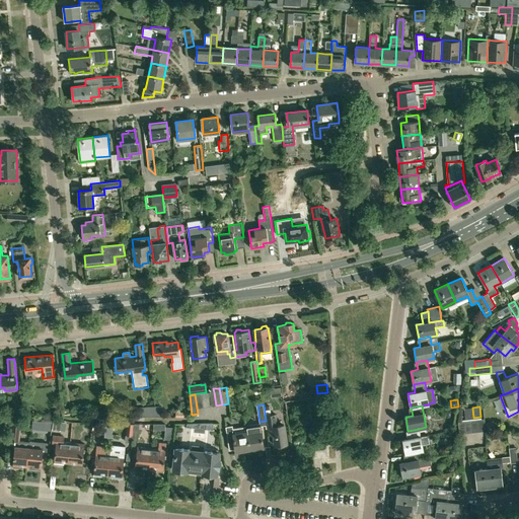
[(288,446),(284,425),(279,426),(277,419),(273,419),(273,415),(266,416),(267,421),(266,421),(267,428),(268,435),(274,435),(275,445),(279,447),(288,446)]
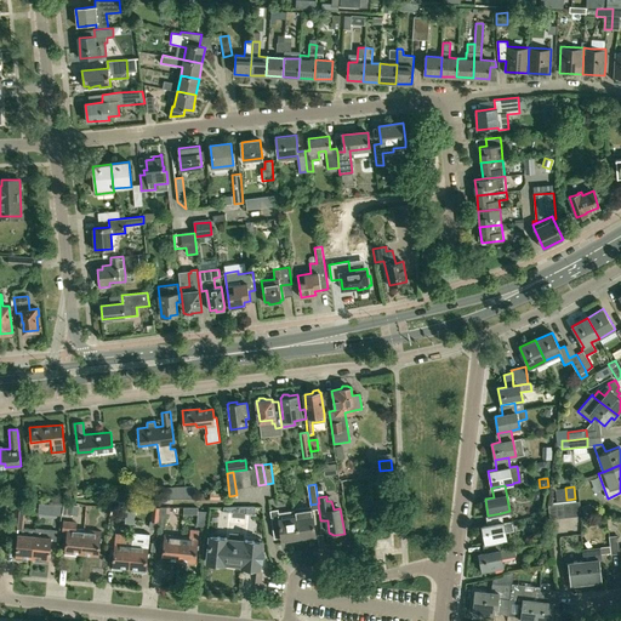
[(63,503),(62,513),(72,514),(73,505),(63,503)]
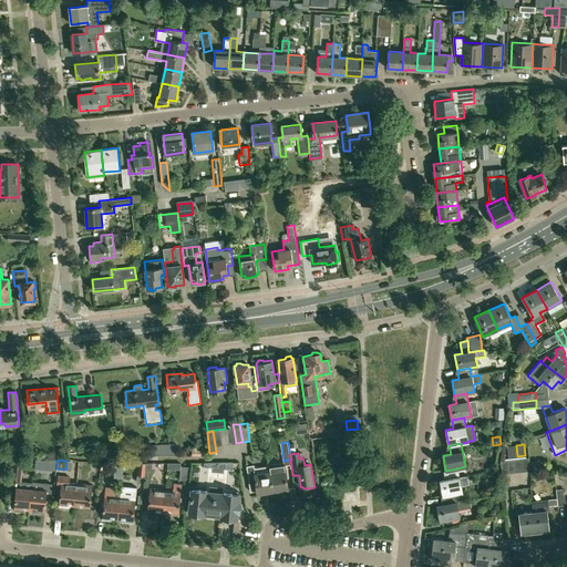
[(507,460),(501,461),(502,474),(509,473),(507,460)]
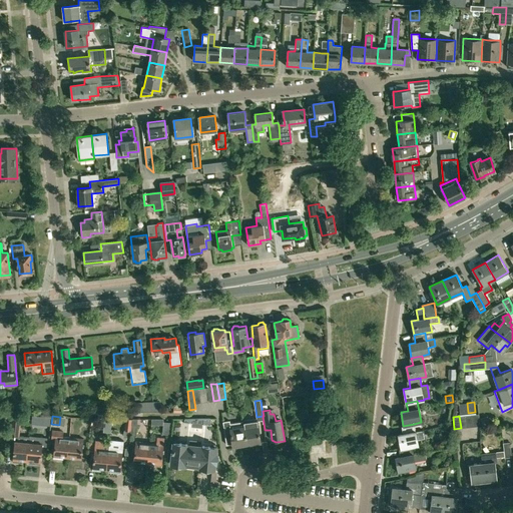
[(22,463),(23,460),(27,460),(29,441),(29,437),(19,436),(20,419),(12,419),(10,442),(15,442),(13,459),(12,462),(22,463)]
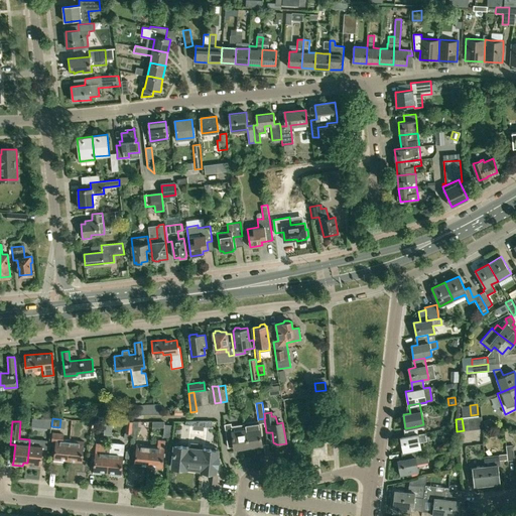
[(262,444),(260,428),(259,421),(245,423),(246,429),(248,446),(262,444)]
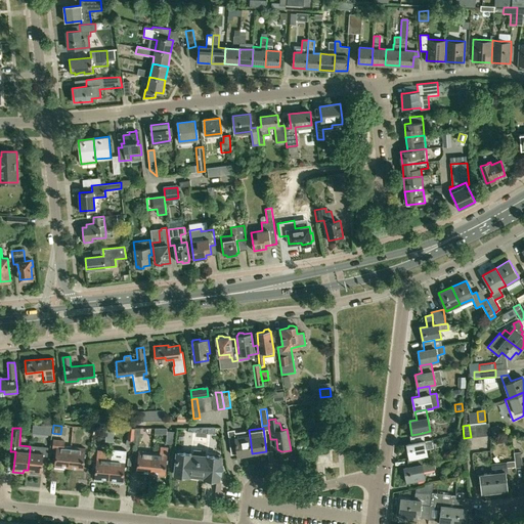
[(250,436),(249,430),(234,432),(234,430),(227,431),(231,453),(237,452),(238,455),(252,453),(250,436)]
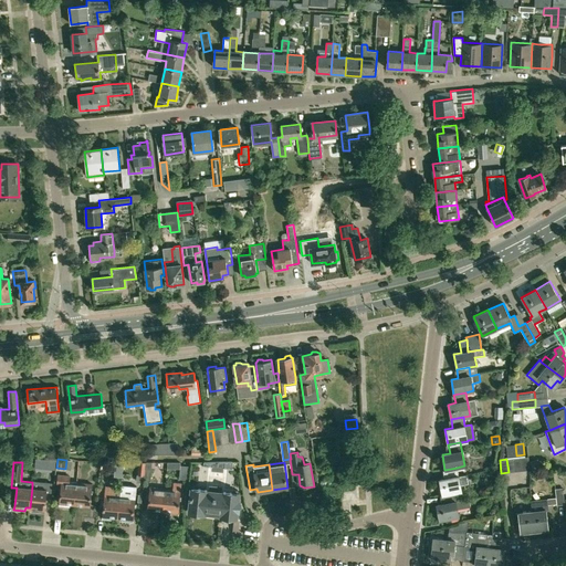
[(459,477),(457,468),(444,470),(447,479),(439,480),(442,495),(454,492),(461,491),(460,484),(468,483),(467,475),(459,477)]
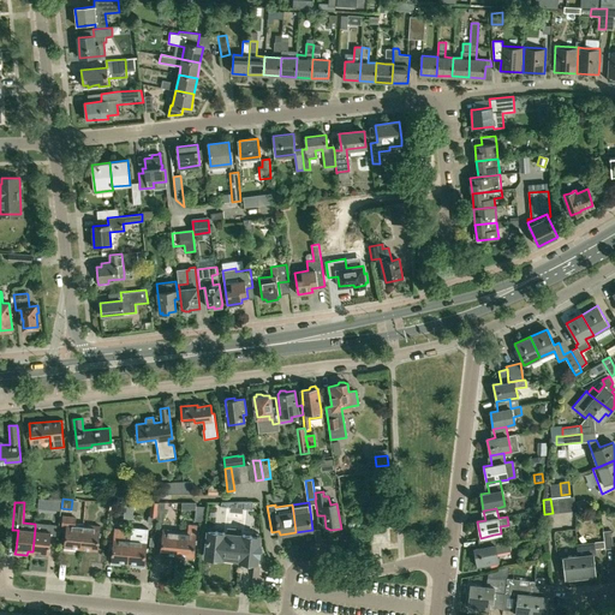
[(83,524),(76,524),(77,518),(63,515),(63,525),(66,526),(64,549),(76,550),(76,547),(81,548),(83,524)]
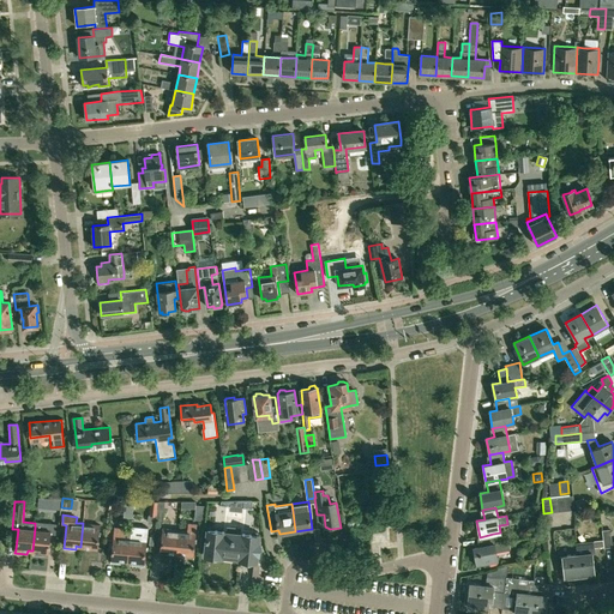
[(35,523),(35,528),(32,551),(35,552),(34,555),(49,557),(52,534),(56,535),(56,524),(35,522),(35,523)]
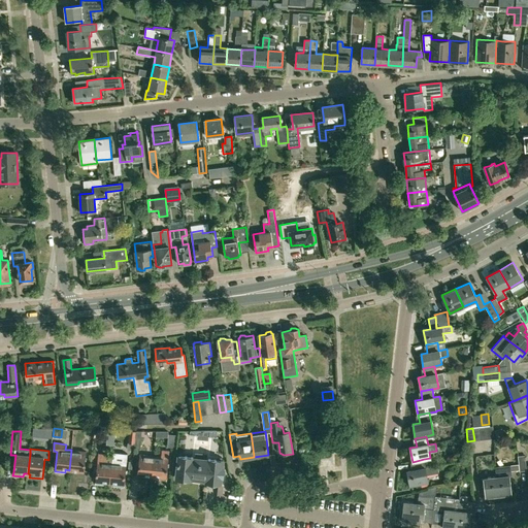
[(71,450),(69,470),(71,470),(75,472),(76,470),(84,471),(87,452),(71,450)]
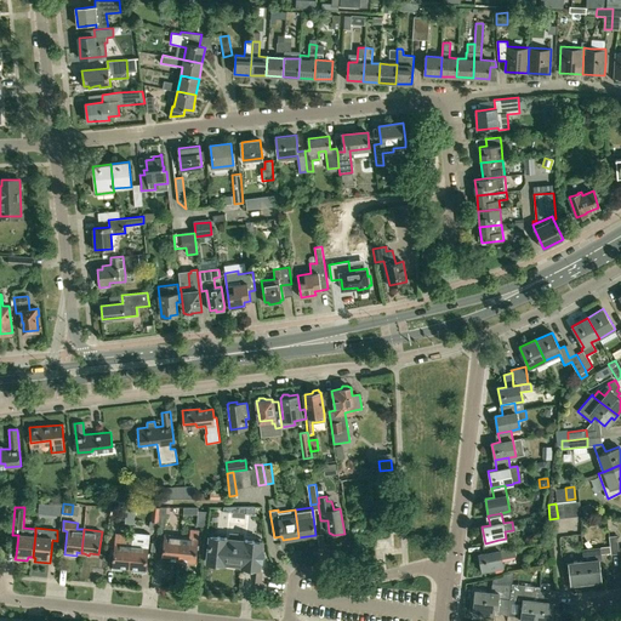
[(189,537),(181,536),(178,559),(178,562),(187,564),(187,560),(195,562),(195,560),(199,530),(191,529),(189,537)]
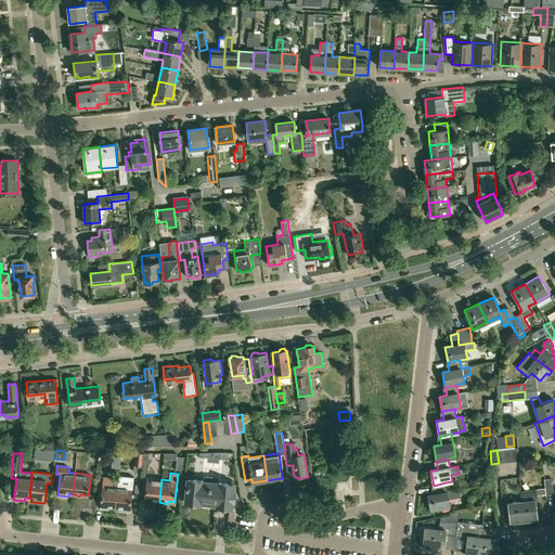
[(118,486),(116,507),(120,507),(120,511),(130,512),(134,477),(119,475),(119,478),(118,486)]
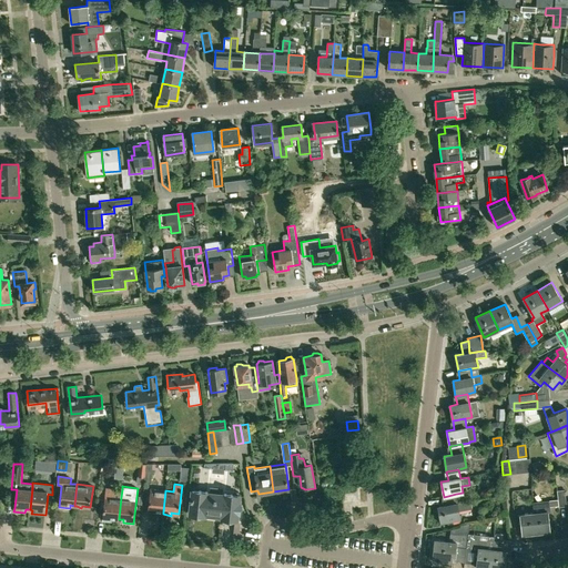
[(239,503),(240,495),(224,494),(224,495),(222,495),(222,488),(210,487),(210,494),(208,493),(208,492),(192,490),(191,497),(191,500),(190,515),(205,516),(206,507),(222,509),(222,518),(237,519),(237,513),(240,513),(241,503),(239,503)]
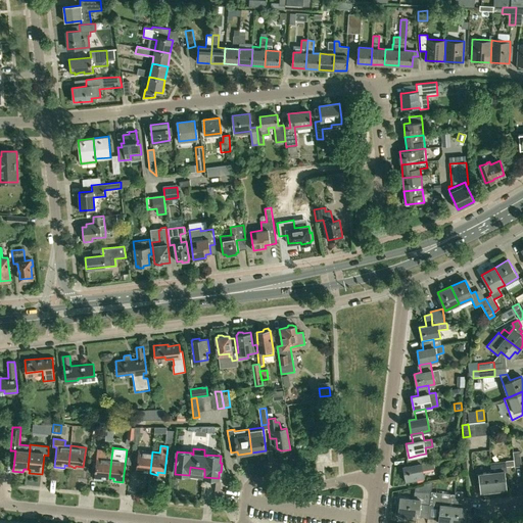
[(109,478),(111,458),(112,450),(104,449),(103,458),(97,457),(95,480),(104,481),(105,477),(109,478)]
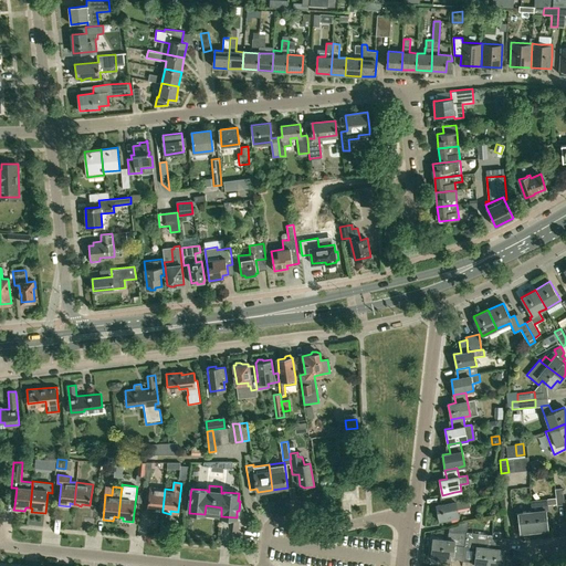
[(163,510),(165,489),(149,488),(147,507),(147,509),(148,509),(163,510)]
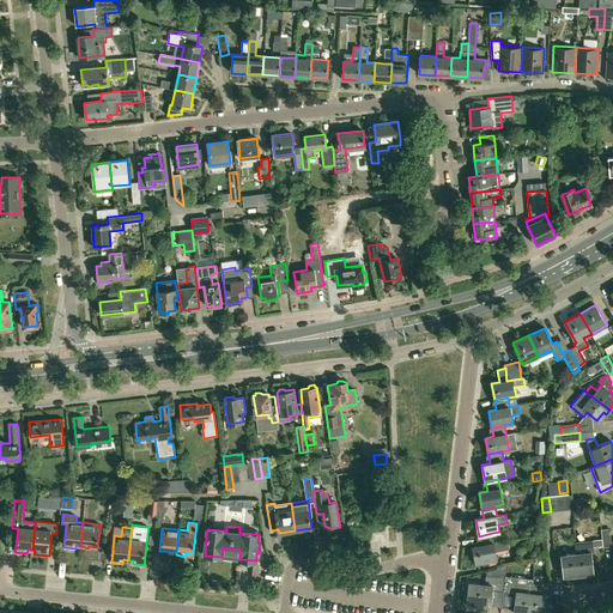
[(610,528),(601,529),(604,547),(612,546),(610,528)]
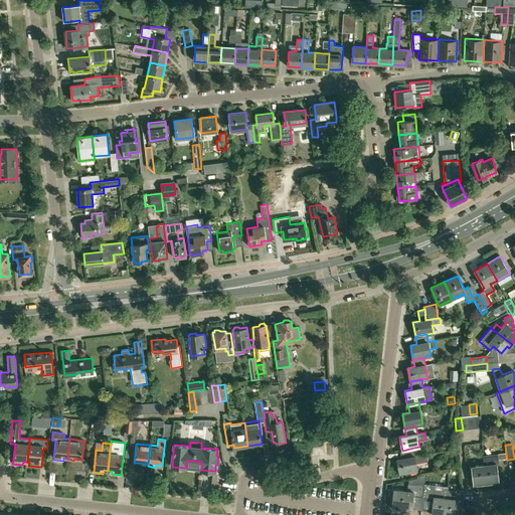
[(426,454),(414,456),(413,448),(402,451),(403,458),(397,460),(399,473),(417,470),(415,463),(427,461),(426,454)]
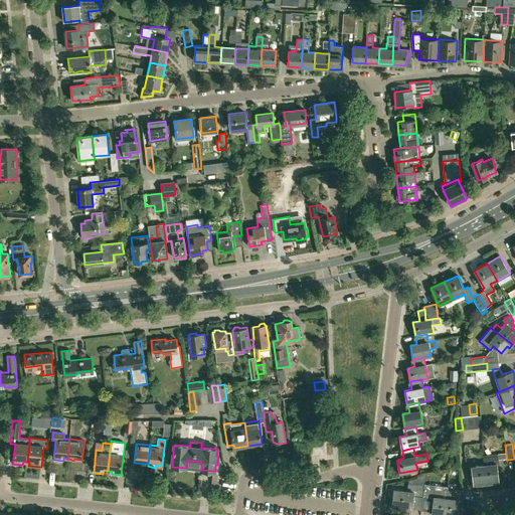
[(484,465),(486,483),(499,482),(497,464),(499,464),(498,454),(483,455),(484,465)]
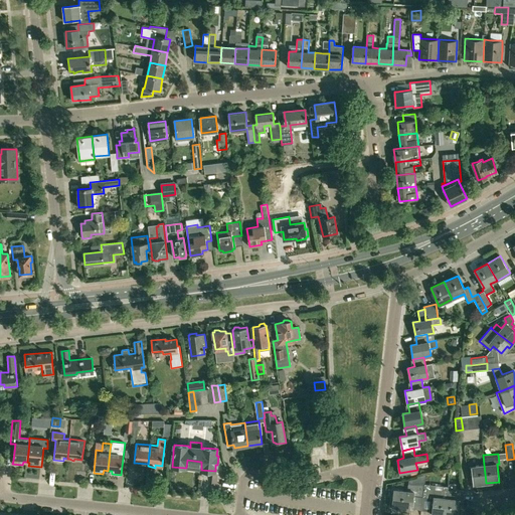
[(482,484),(486,483),(484,465),(471,466),(473,482),(482,481),(482,484)]
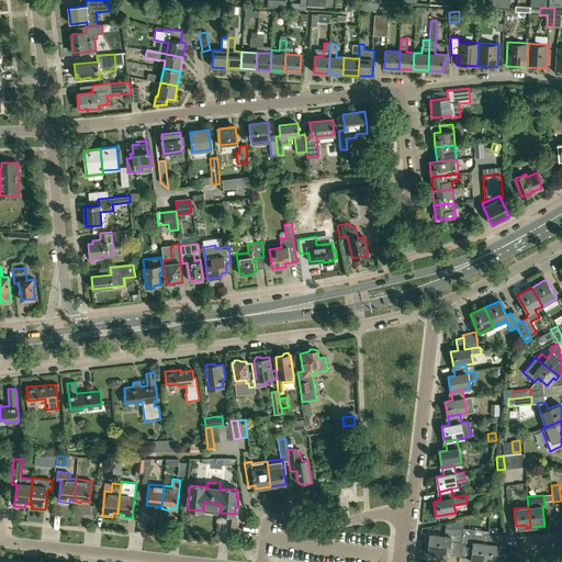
[(447,523),(445,536),(452,537),(451,540),(454,541),(456,528),(463,529),(463,528),(464,528),(465,517),(447,523)]
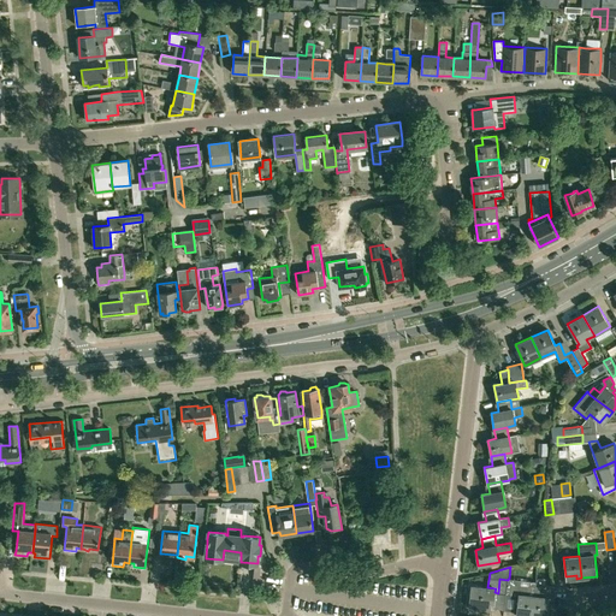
[(508,579),(508,580),(505,594),(515,594),(516,580),(509,579),(508,579)]
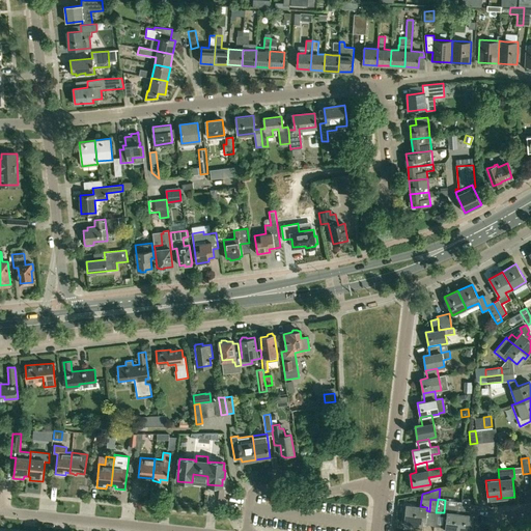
[(457,530),(460,505),(462,505),(462,501),(455,501),(454,504),(448,503),(444,530),(447,530),(457,530)]
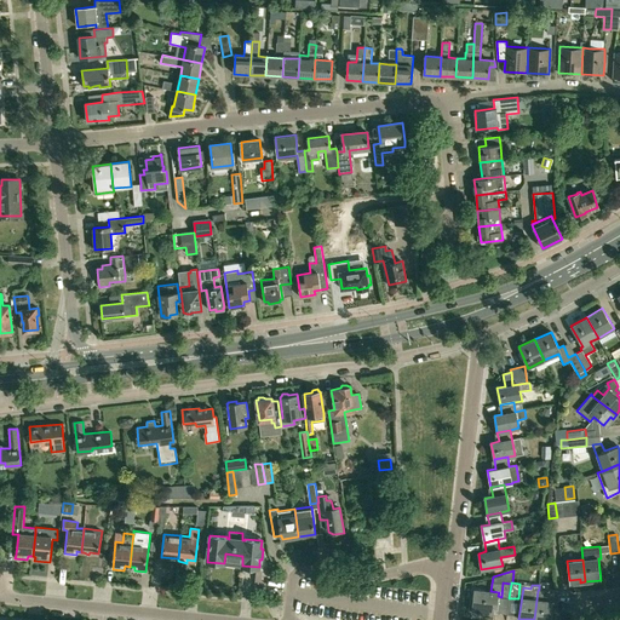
[(474,589),(471,608),(484,610),(484,613),(493,614),(494,607),(497,607),(498,596),(499,592),(491,591),(474,589)]
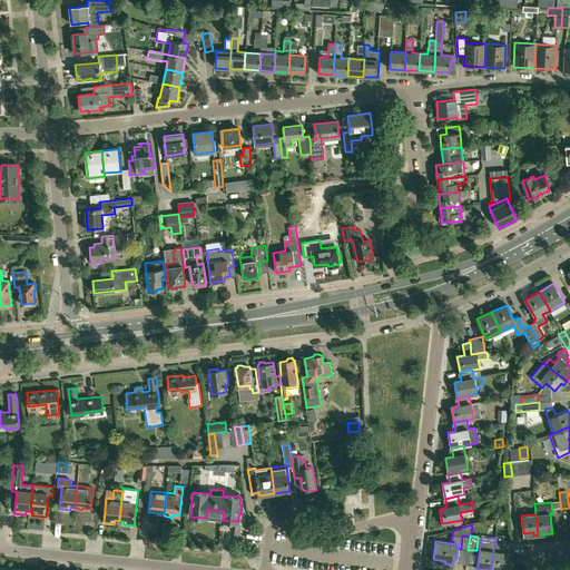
[(494,542),(491,569),(495,569),(497,569),(503,569),(505,569),(508,559),(512,560),(514,542),(504,541),(504,543),(495,542),(494,542)]
